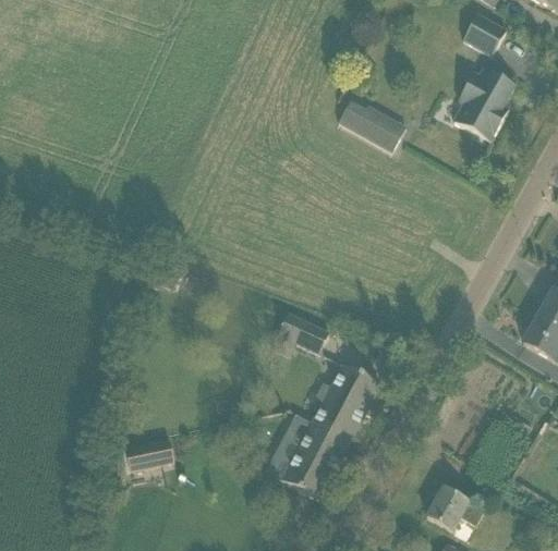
[(557,12),(557,10),(557,0),(536,0),(538,1),(557,12)]
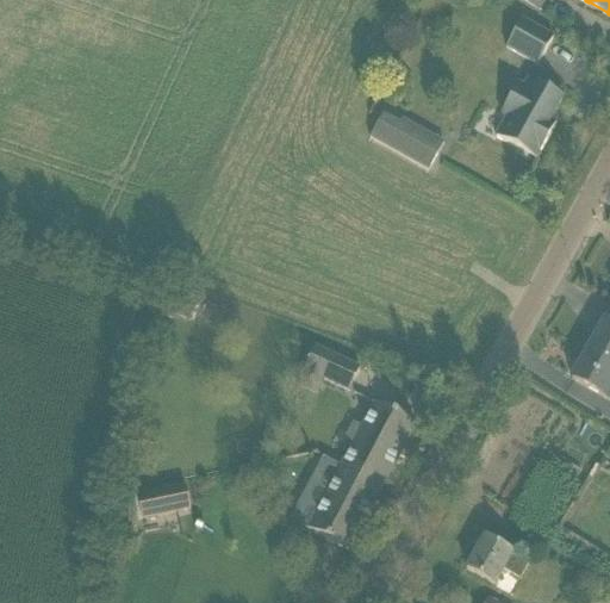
[(553,33),(522,16),(506,42),(537,60),(553,33)]
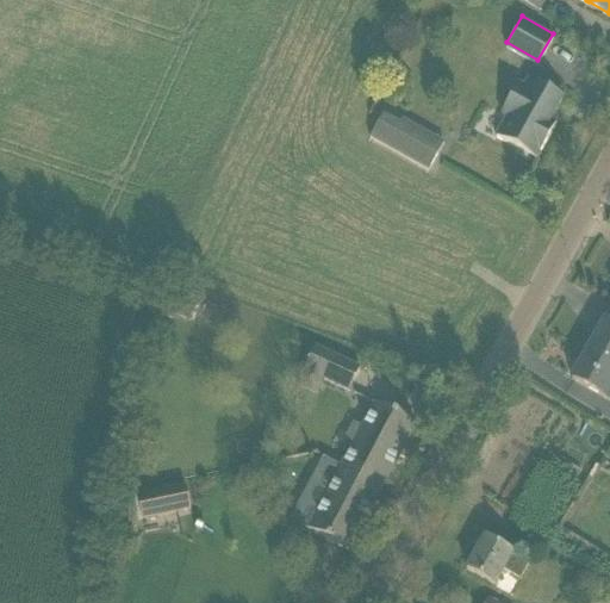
[(521,138),(539,148),(551,128),(545,124),(561,93),(541,81),(528,74),(523,81),(517,79),(500,109),(506,112),(496,132),(517,144),(521,138)]
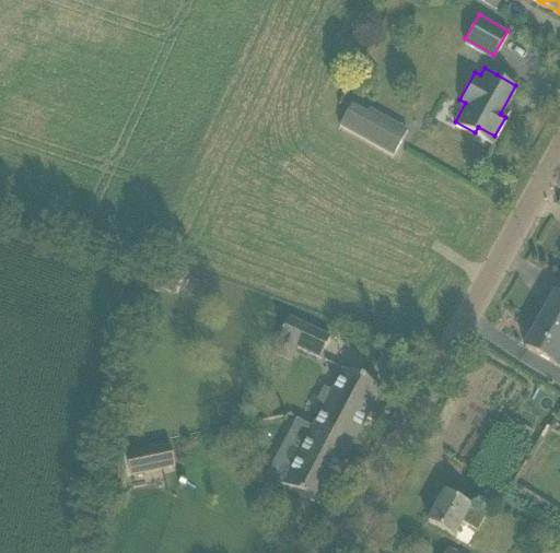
[(345,114),(339,121),(393,152),(399,141),(403,134),(389,127),(394,119),(368,105),(359,121),(345,114)]
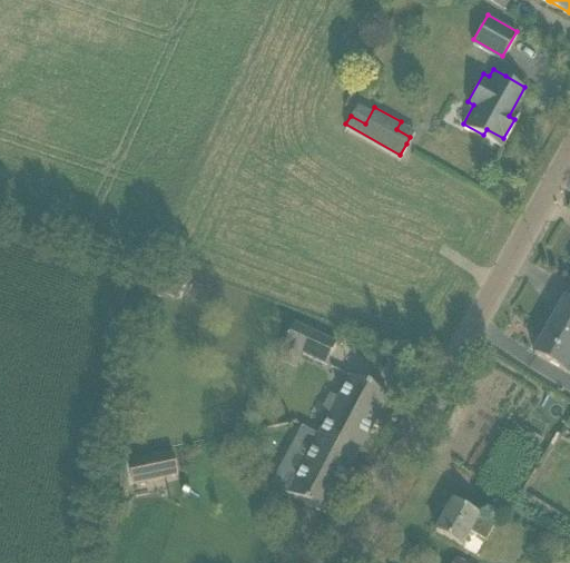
[(569,297),(564,295),(549,322),(569,333),(569,297)]
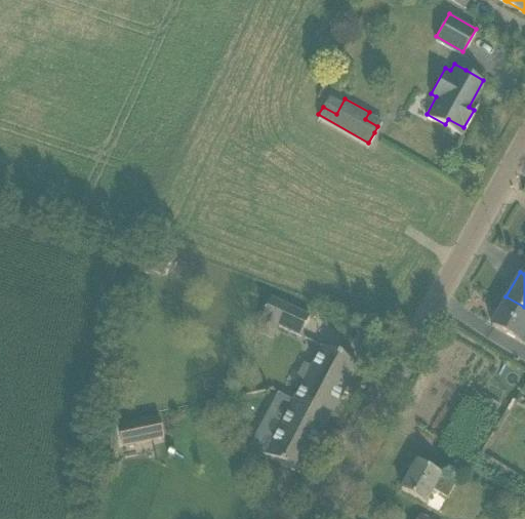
[(299,333),(310,312),(271,293),(255,326),(274,334),(279,323),(299,333)]
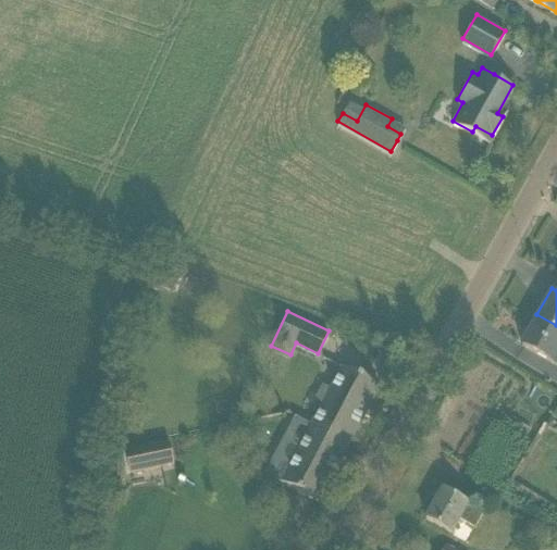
[(556,325),(536,314),(521,341),(541,351),(551,358),(556,360),(556,325)]
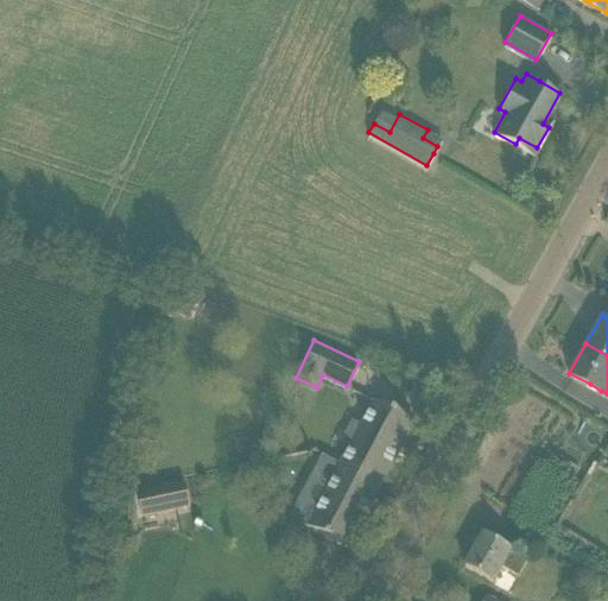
[(373,397),(341,457),(339,460),(380,482),(415,418),(373,397)]
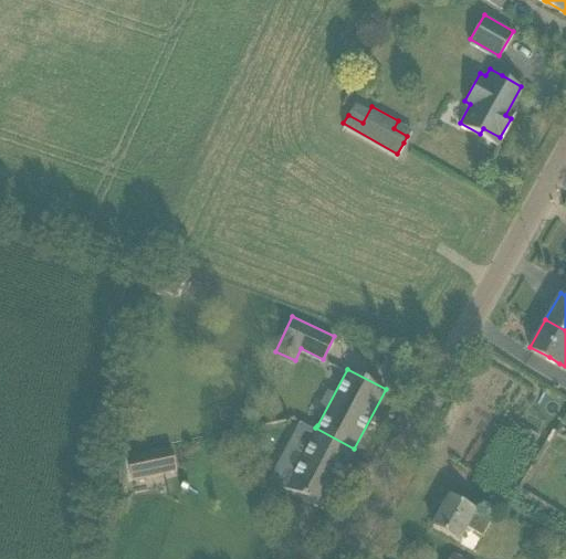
[(546,398),(500,369),(480,403),(511,422),(512,421),(514,423),(524,404),(538,413),(546,398)]
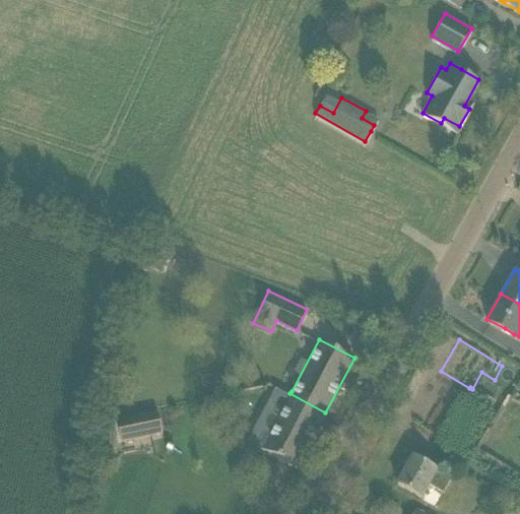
[(256,422),(270,430),(262,447),(297,465),(325,412),(289,393),(291,391),(275,383),(256,422)]
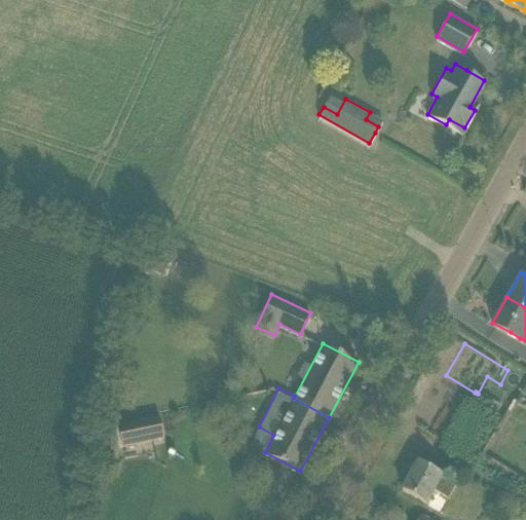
[(204,400),(208,413),(219,411),(216,398),(204,400)]
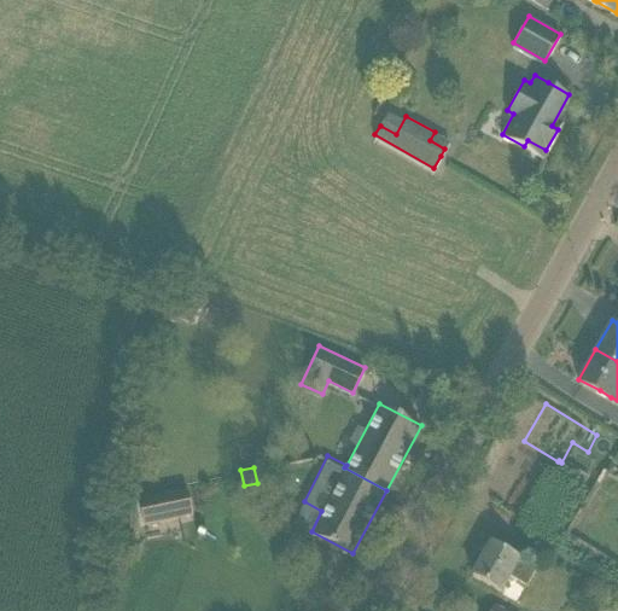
[(132,524),(192,512),(186,486),(127,499),(132,524)]
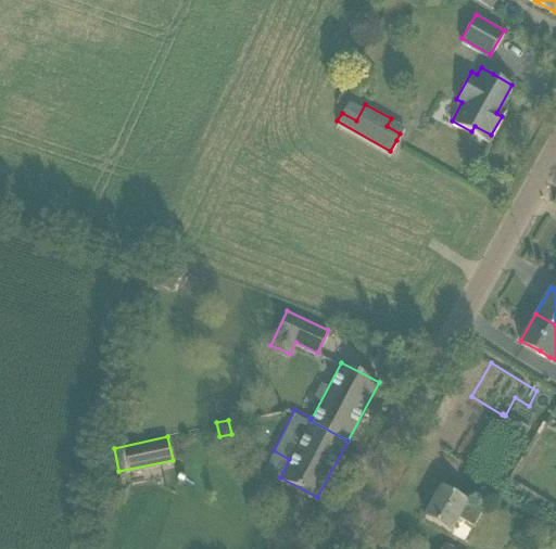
[(425,513),(443,524),(451,527),(458,514),(474,523),(481,509),(466,500),(466,499),(441,485),(425,513)]
